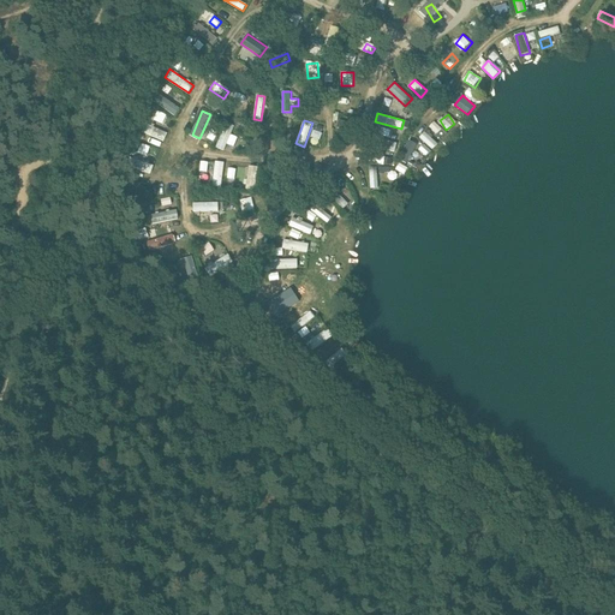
[(433,149),(437,144),(425,131),(421,137),(433,149)]
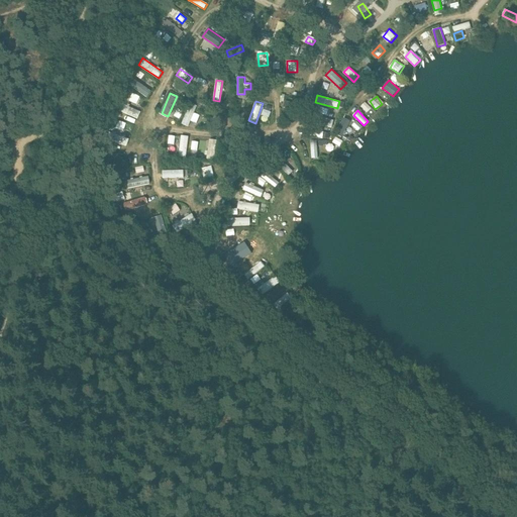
[(182,123),(188,126),(191,120),(197,123),(200,115),(193,112),(192,113),(188,111),(182,123)]
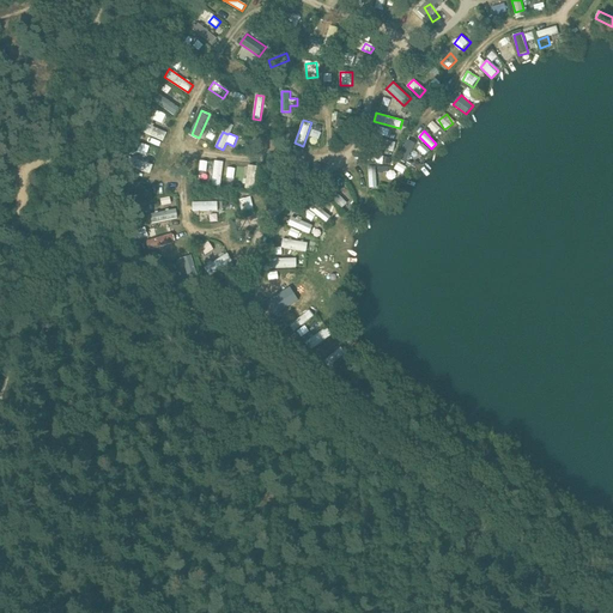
[(377,147),(393,151),(395,143),(380,139),(377,147)]
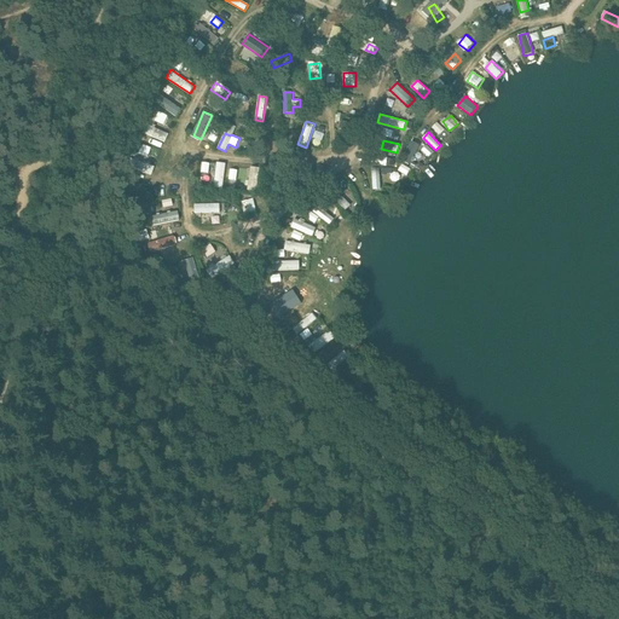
[(412,140),(401,160),(410,165),(420,144),(412,140)]
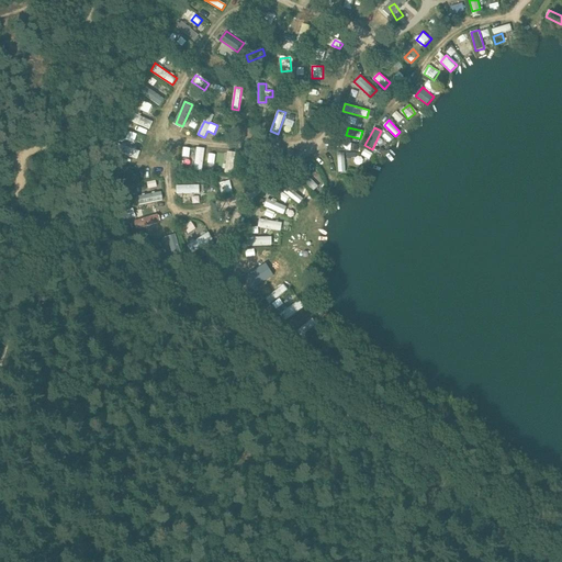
[(130,131),(127,138),(135,142),(137,134),(130,131)]
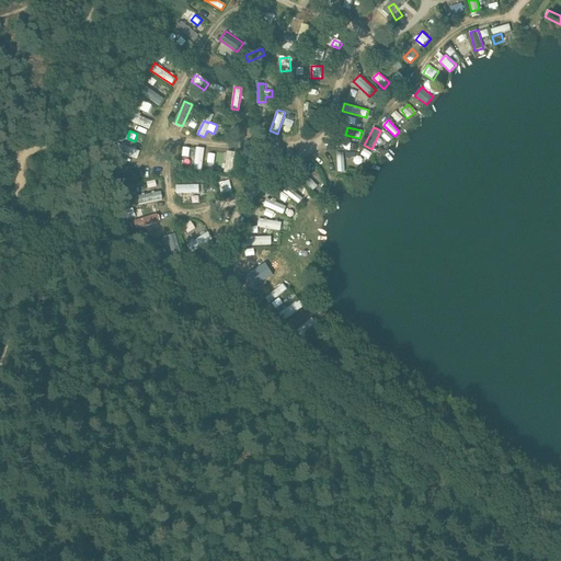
[(117,151),(134,157),(138,144),(122,137),(117,151)]
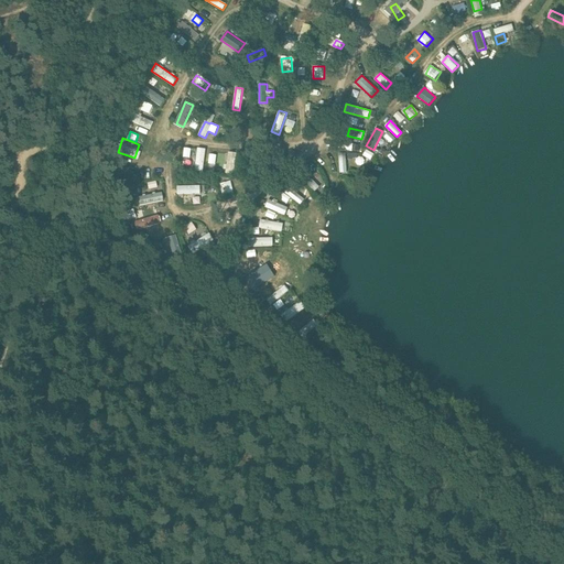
[(197,148),(195,170),(204,171),(206,149),(197,148)]
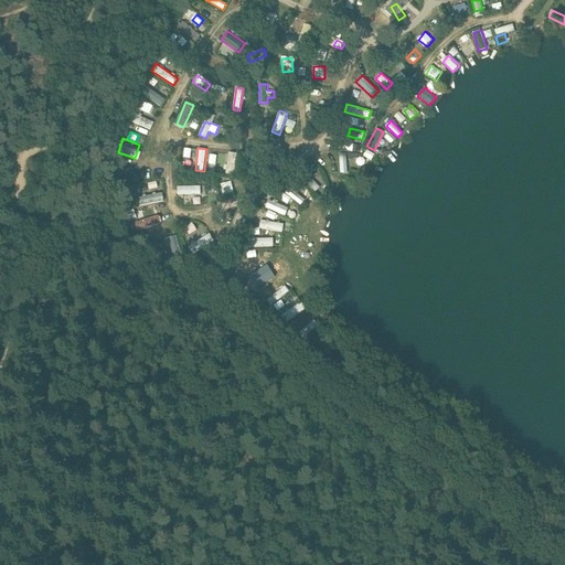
[(375,156),(368,151),(364,157),(372,161),(375,156)]
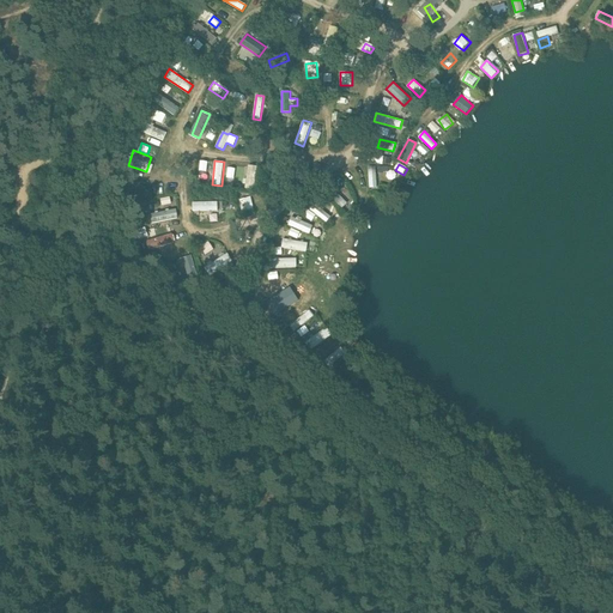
[(255,189),(256,165),(247,165),(246,189),(255,189)]
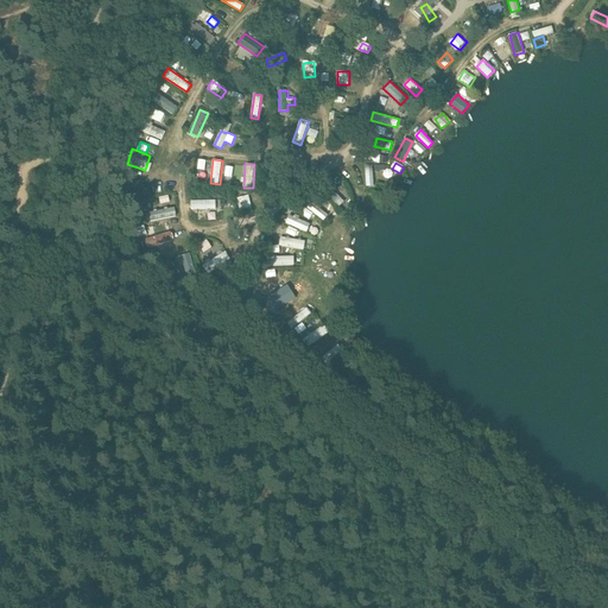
[(249,194),(238,197),(241,211),(253,208),(249,194)]
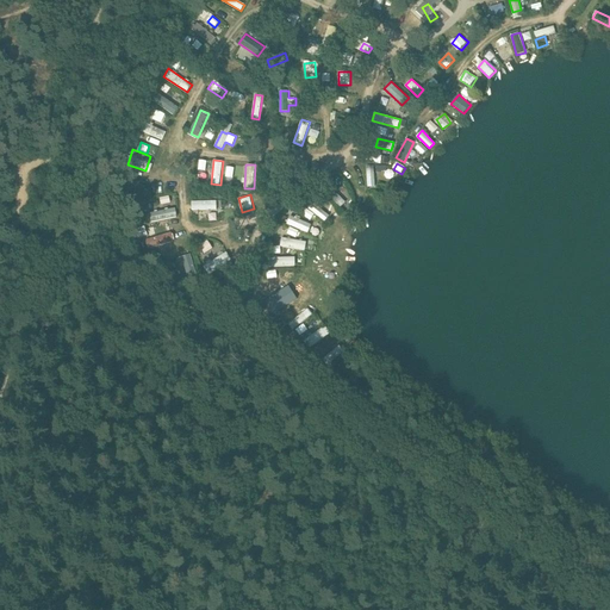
[(332,199),(341,207),(346,201),(337,194),(332,199)]
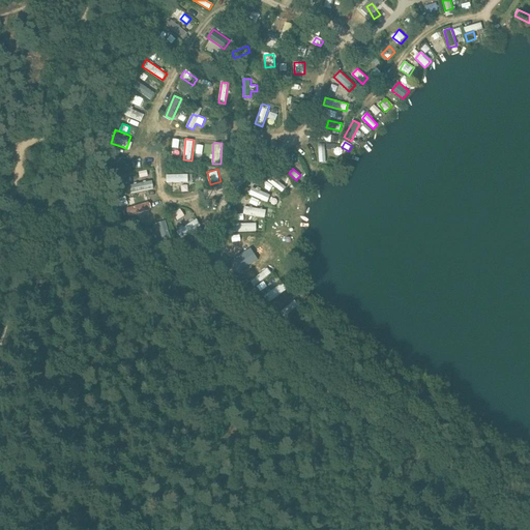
[(188,182),(188,174),(168,175),(168,183),(188,182)]
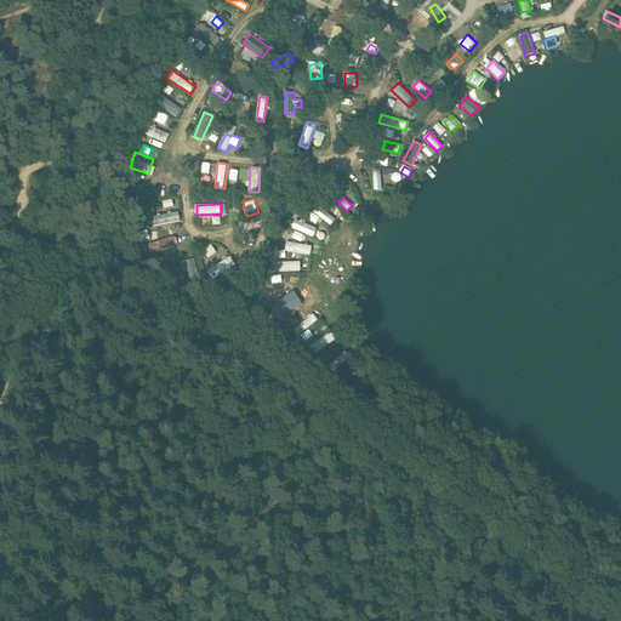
[(319,206),(314,211),(331,226),(335,220),(319,206)]
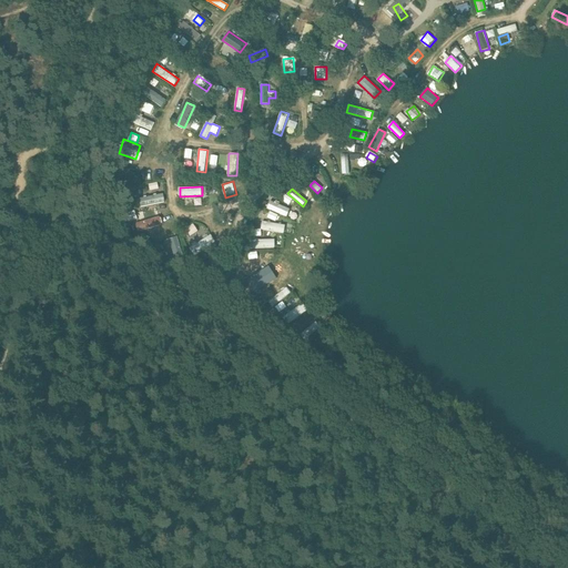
[(140,205),(165,203),(164,194),(140,196),(140,205)]
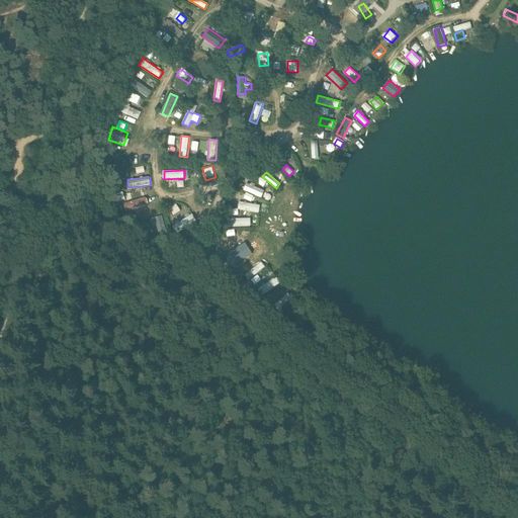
[(262,197),(265,190),(246,183),(243,189),(262,197)]
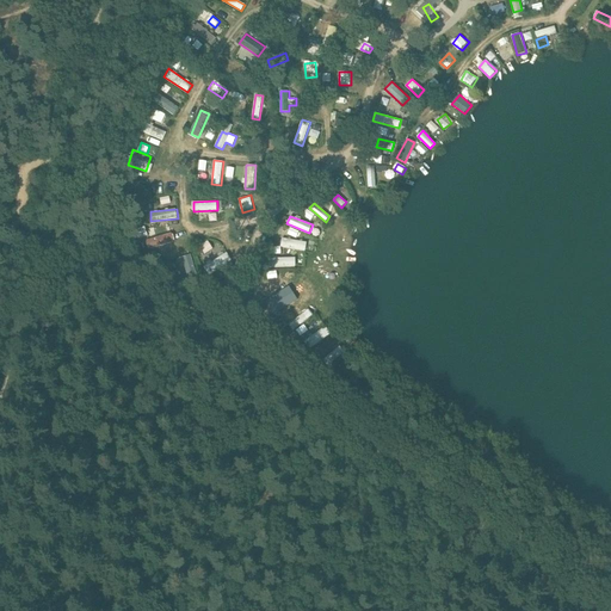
[(154,236),(155,247),(174,246),(174,234),(154,236)]
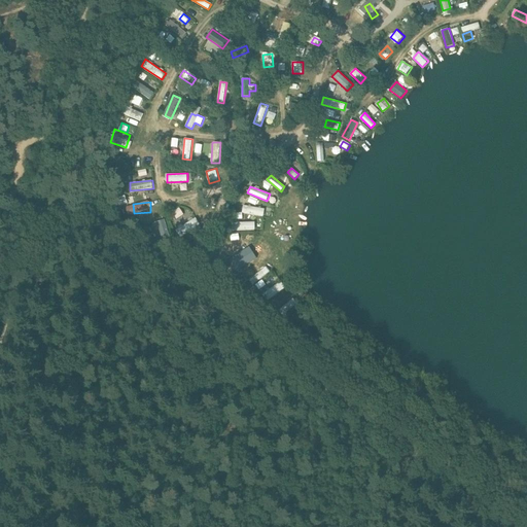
[(244,205),(242,212),(264,216),(265,208),(244,205)]
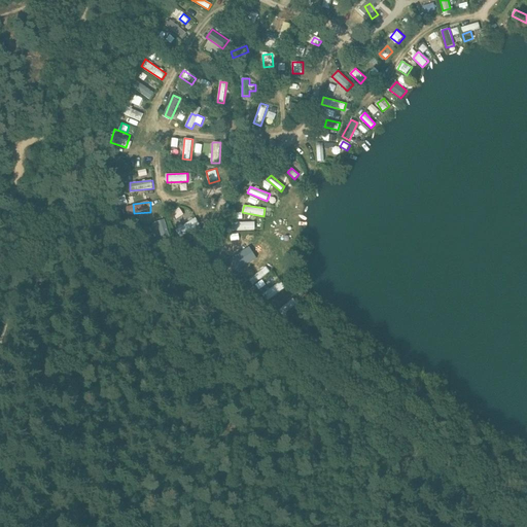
[(173,212),(177,218),(183,214),(179,208),(173,212)]
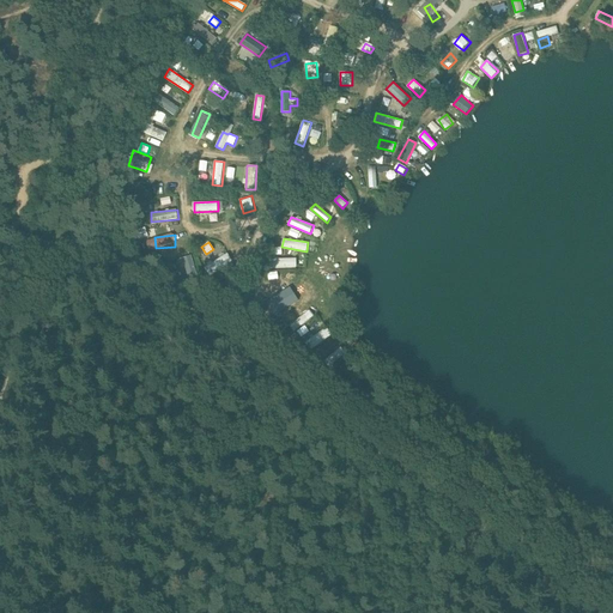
[(228,253),(205,268),(210,275),(232,260),(228,253)]
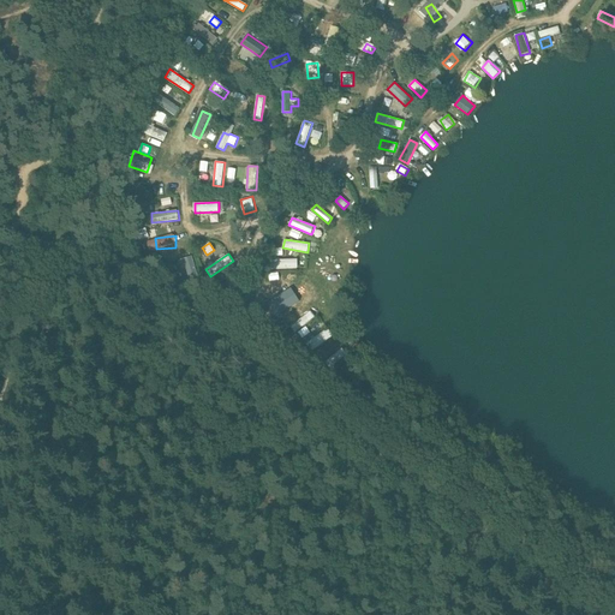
[(191,257),(184,260),(190,279),(197,278),(191,257)]
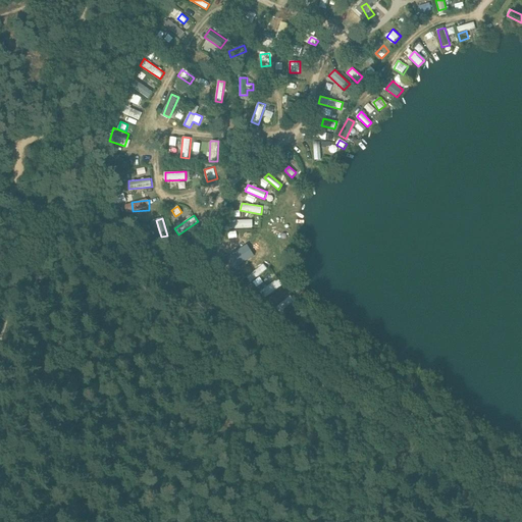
[(253,227),(253,219),(230,220),(230,227),(253,227)]
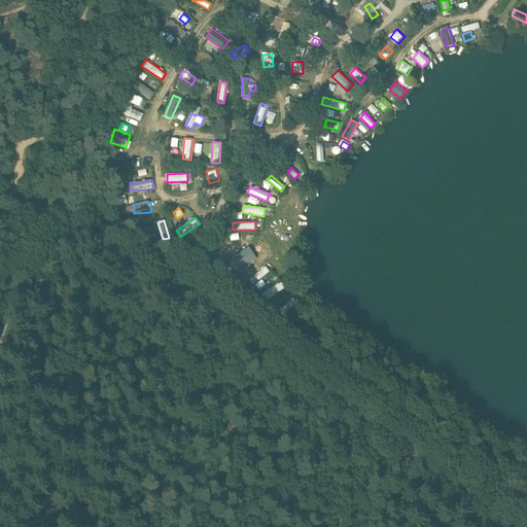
[(237,267),(254,262),(253,256),(236,260),(237,267)]
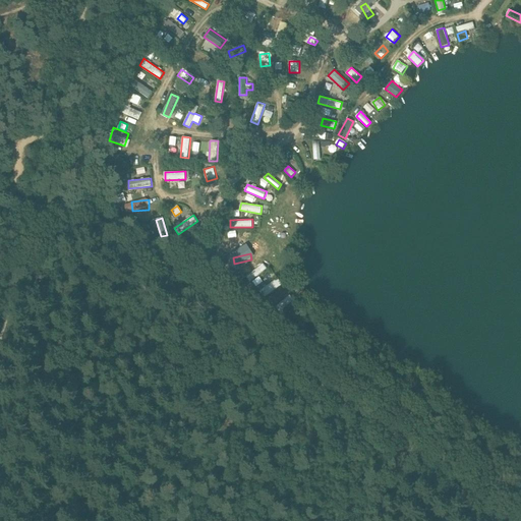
[(249,281),(268,269),(264,264),(246,277),(249,281)]
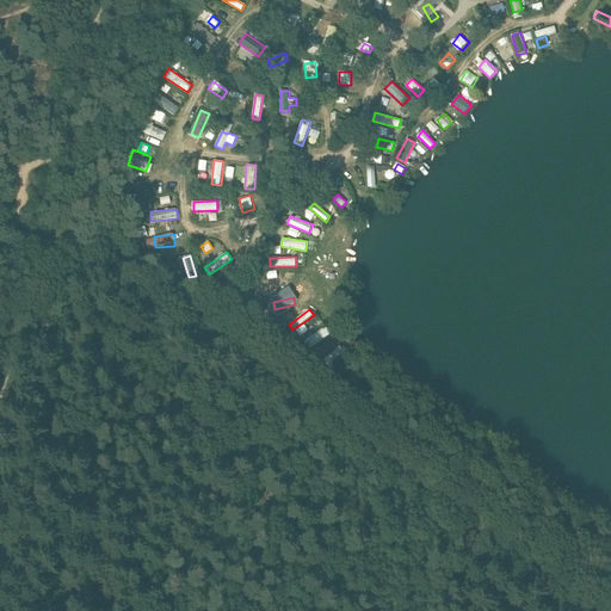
[(308,331),(303,326),(296,331),(300,337),(308,331)]
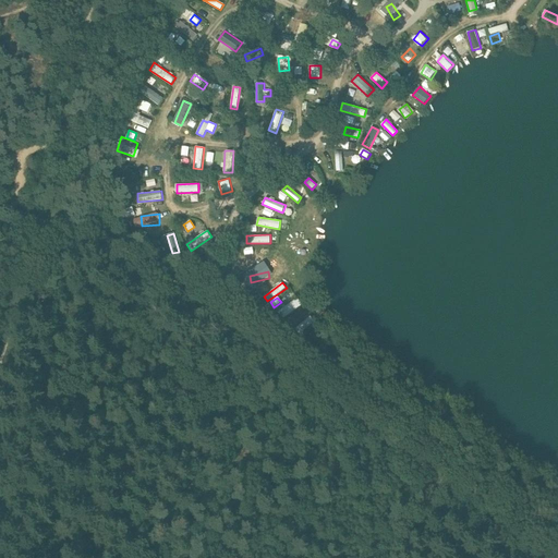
[(282,318),(303,304),(298,298),(278,312),(282,318)]
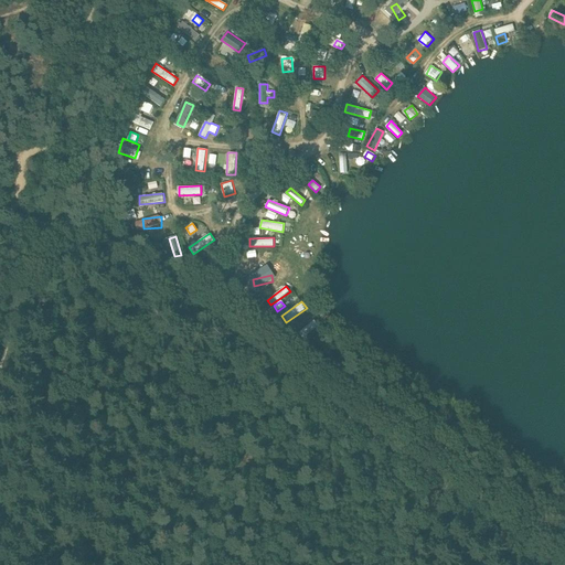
[(306,319),(301,313),(295,319),(299,324),(306,319)]
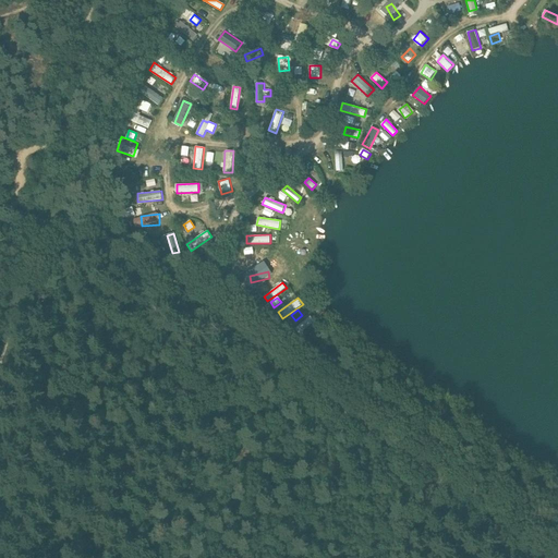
[(312,316),(294,327),(299,332),(315,323),(312,316)]
